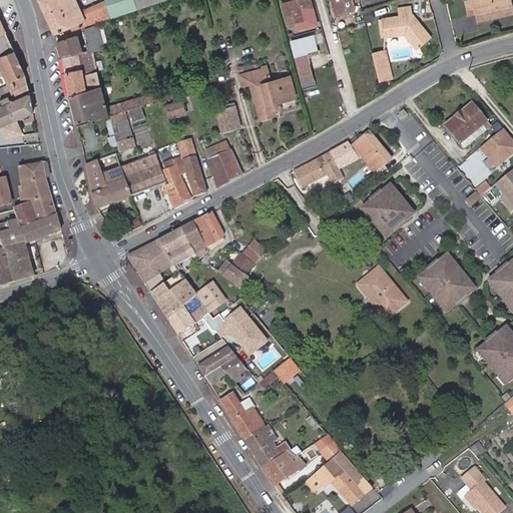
[(71,30),(137,8),(134,0),(105,0),(106,1),(81,11),(75,0),(38,0),(54,34),(70,26),(71,30)]
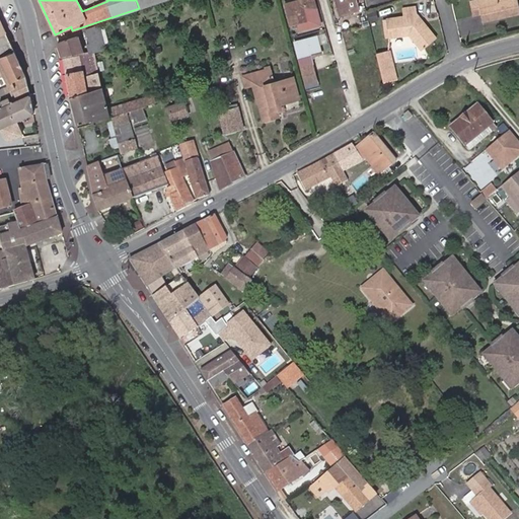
[(320,24),(313,0),(298,0),(284,4),(290,24),(297,22),(298,29),(320,24)]
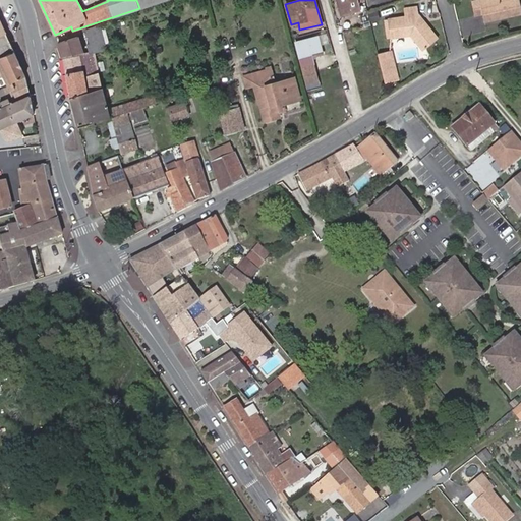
[(359,10),(358,2),(364,1),(364,0),(337,0),(341,14),(359,10)]
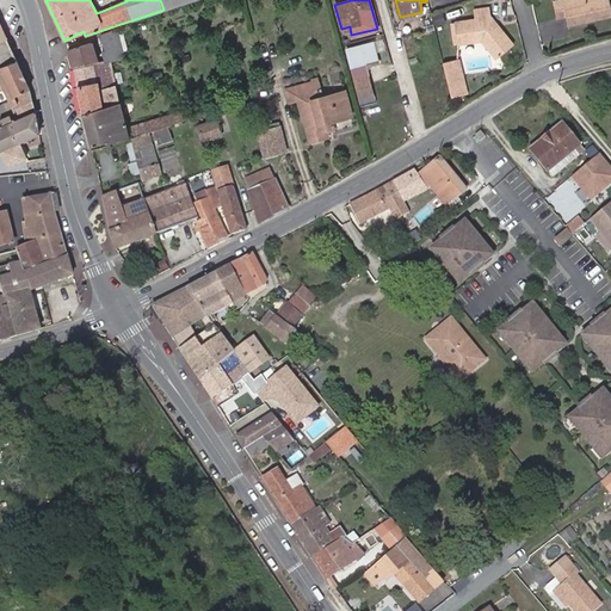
[(610,16),(610,8),(609,0),(560,0),(553,1),(557,19),(566,17),(568,26),(610,16)]
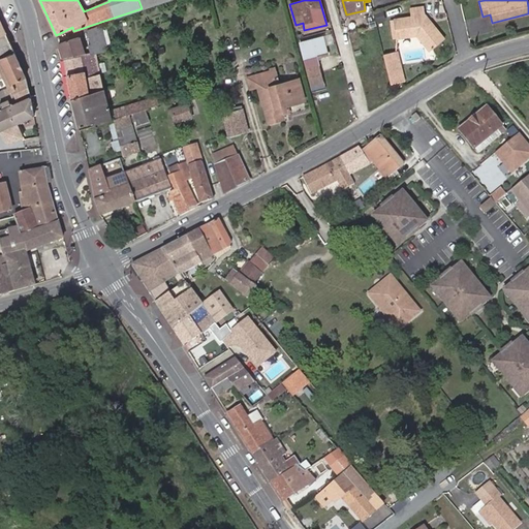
[(444,38),(425,13),(423,6),(410,9),(411,17),(394,20),(396,37),(397,38),(416,36),(419,35),(431,49),(444,38)]
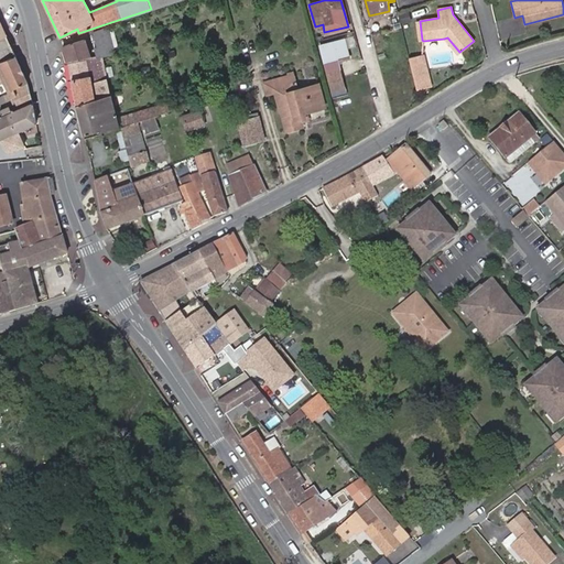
[(0,62),(15,56),(7,36),(0,21),(0,62)]
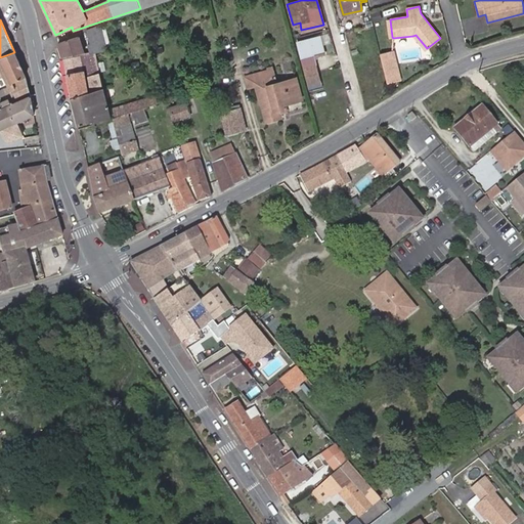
[(102,88),(94,53),(102,51),(105,44),(99,25),(86,30),(90,44),(87,44),(90,53),(84,54),(78,36),(58,42),(62,58),(71,97),(102,88)]
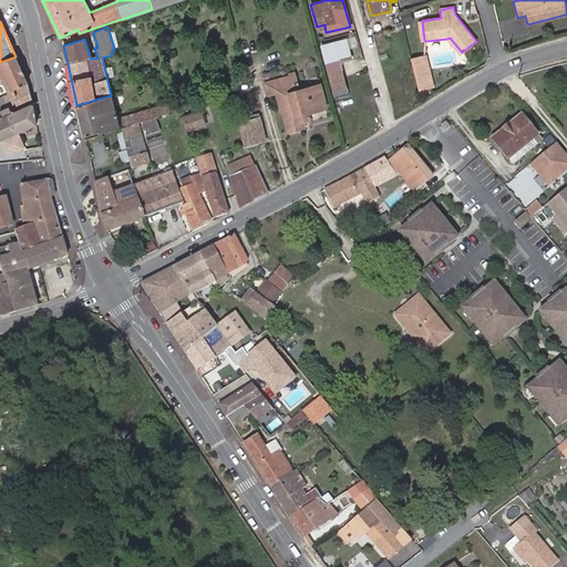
[(462,53),(450,38),(446,39),(461,54),(462,53)]
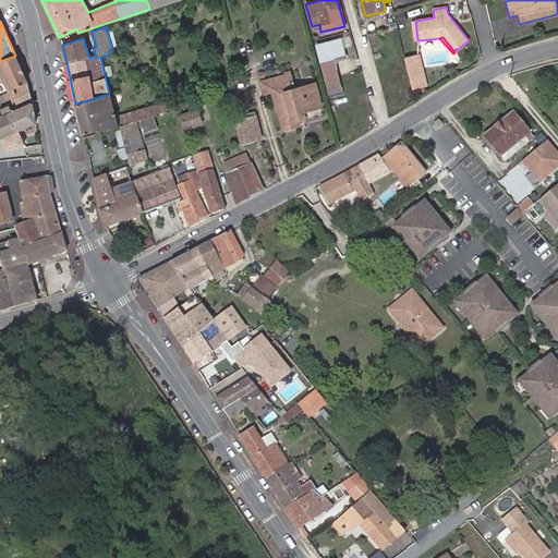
[(346,57),(340,38),(316,45),(320,63),(346,57)]
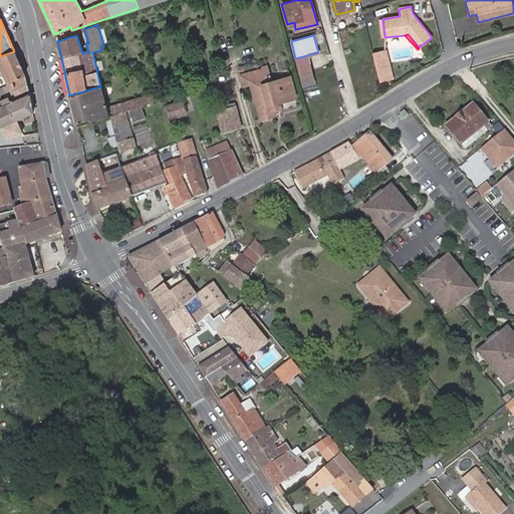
[(393,78),(386,49),(372,53),(379,82),(393,78)]
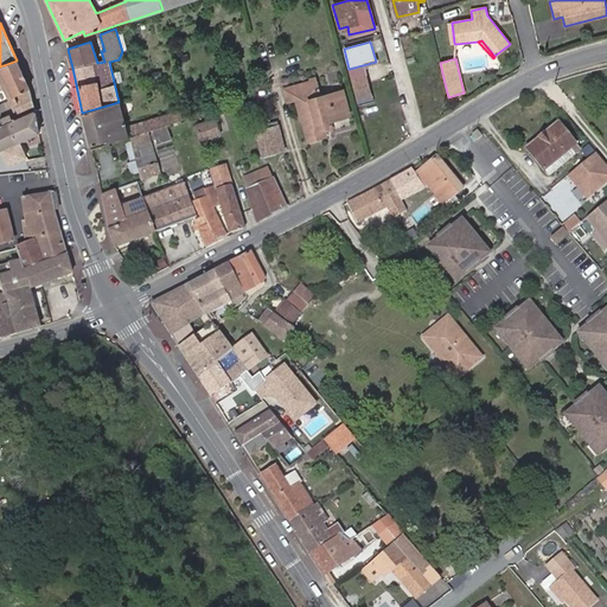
[(30,89),(17,61),(0,66),(0,77),(4,76),(14,97),(30,89)]
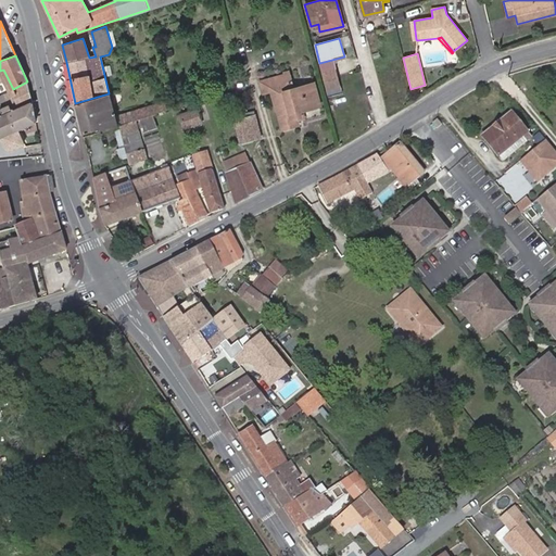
[(337,77),(333,67),(320,71),(323,80),(337,77)]
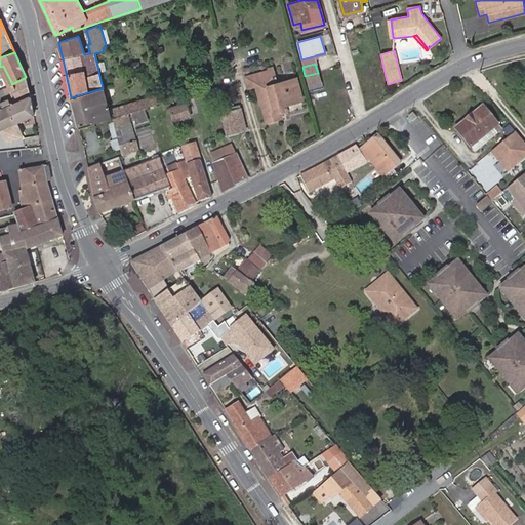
[(10,85),(12,84),(3,66),(0,67),(0,77),(3,76),(8,86),(10,85)]
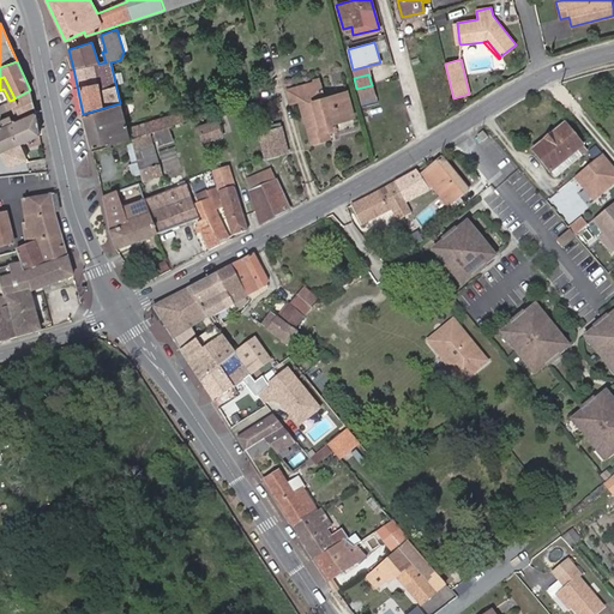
[(264,84),(263,77),(251,80),(252,88),(264,84)]
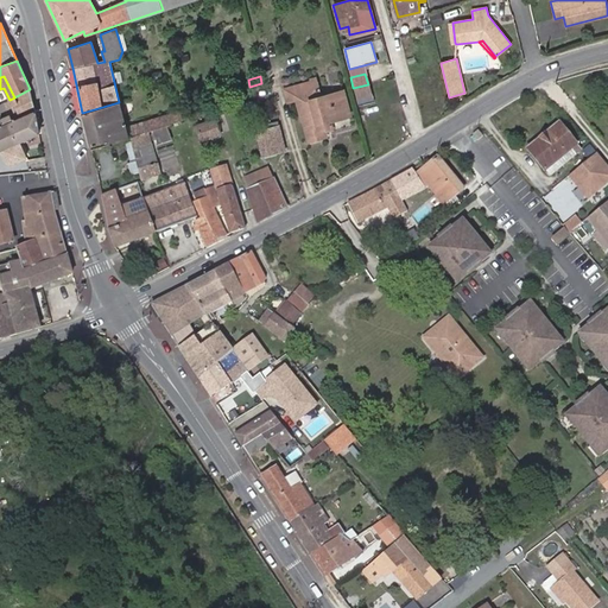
[(350,115),(343,90),(320,96),(316,80),(293,86),(297,99),(296,100),(302,120),(303,120),(309,140),(323,137),(325,133),(324,128),(329,127),(328,121),(350,115)]
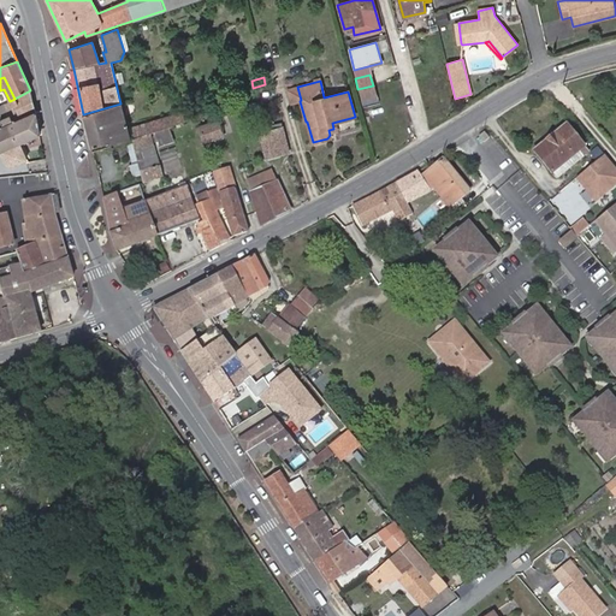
[(375,95),(373,86),(357,89),(360,99),(375,95)]
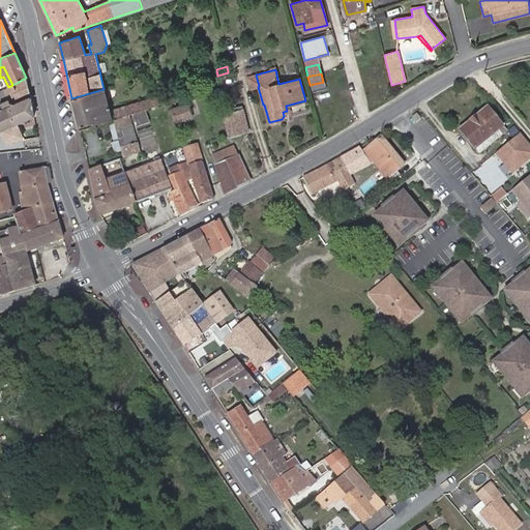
[(259,86),(256,75),(247,77),(251,88),(258,87),(259,86)]
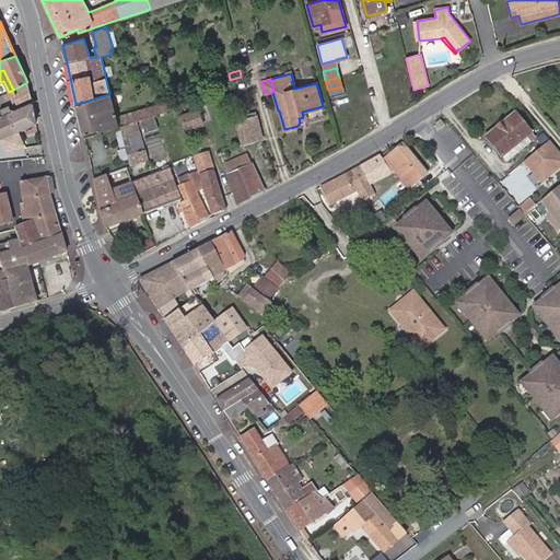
[(20,107),(33,102),(30,89),(28,86),(27,82),(13,90),(11,91),(20,107)]
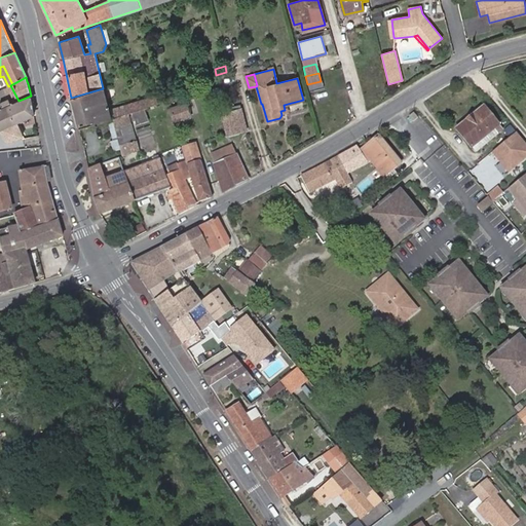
[(34,115),(31,96),(19,101),(10,85),(8,86),(0,90),(0,96),(5,94),(7,98),(8,99),(11,105),(8,106),(15,122),(16,121),(16,122),(34,115)]
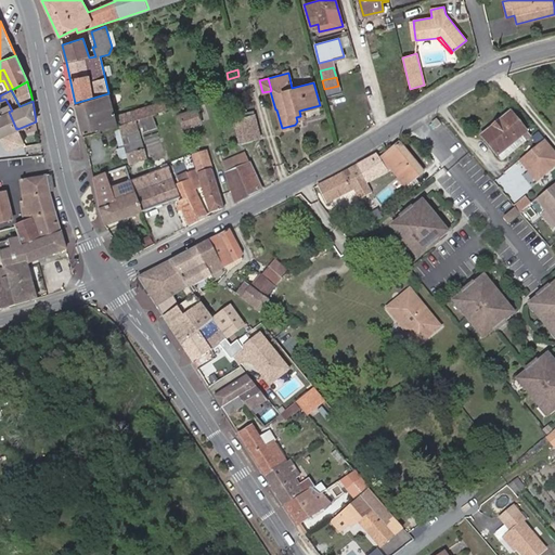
[(115,117),(108,93),(75,103),(82,133),(98,128),(99,131),(117,126),(115,117)]
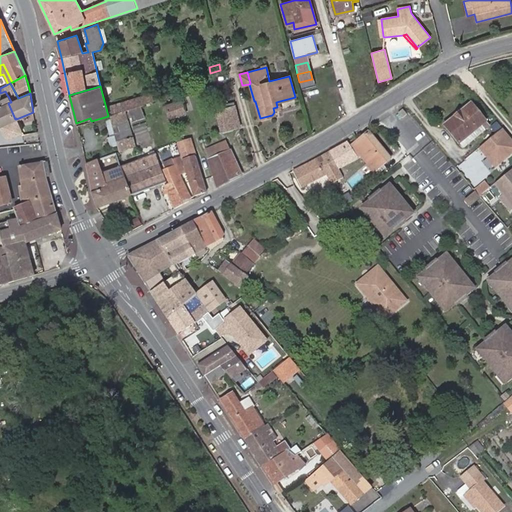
[(16,119),(16,118),(15,119),(8,103),(11,102),(8,96),(7,95),(5,91),(0,93),(0,125),(6,139),(22,133),(17,122),(16,119)]
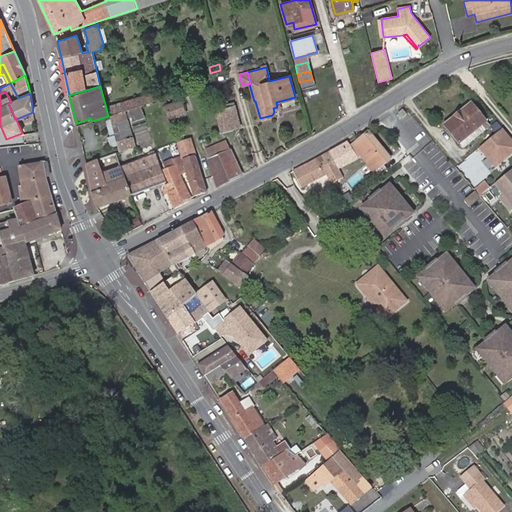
[(128,109),(140,106),(144,104),(144,103),(152,101),(150,94),(113,105),(115,114),(124,111),(128,109)]
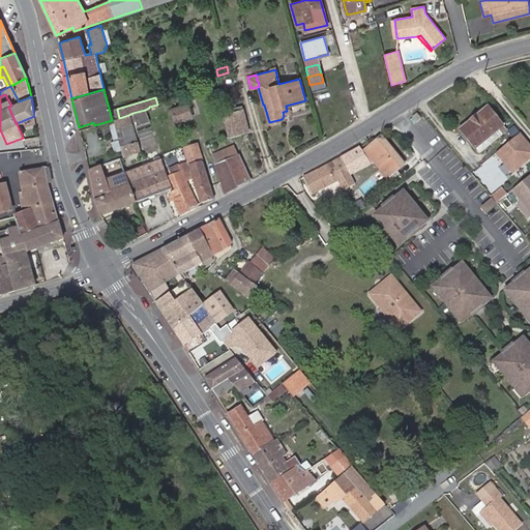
[(192,117),(187,104),(171,109),(175,123),(192,117)]
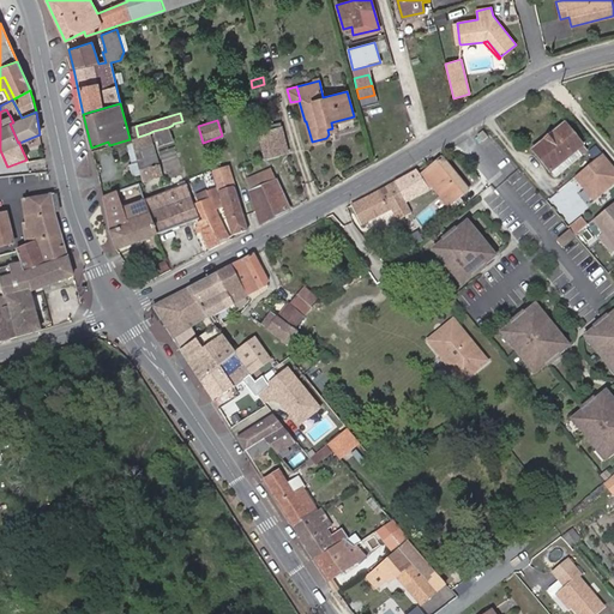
[(581,157),(587,152),(564,124),(533,150),(551,172),(576,151),(581,157)]
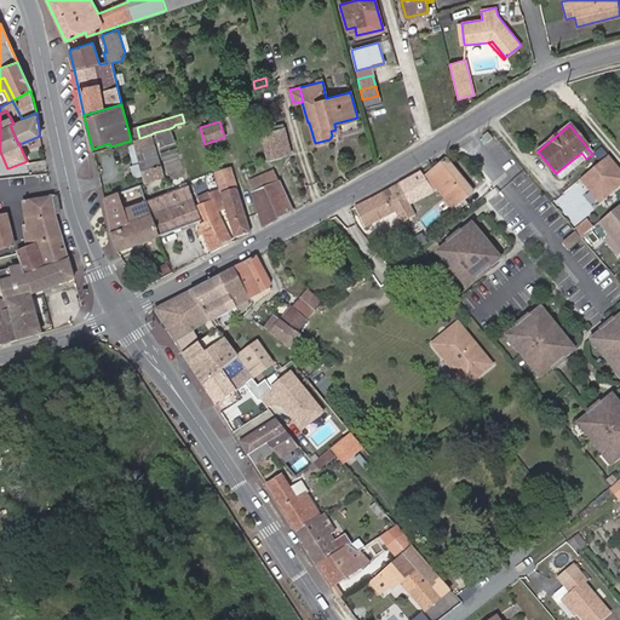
[(139,138),(137,127),(128,131),(131,141),(132,141),(139,138)]
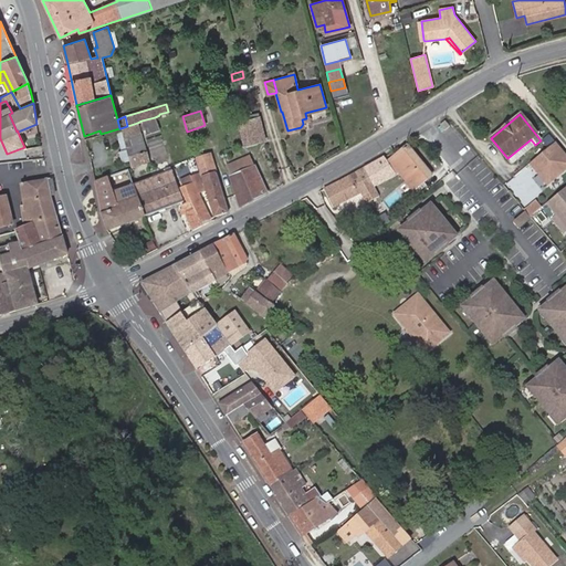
[(159,129),(155,117),(142,121),(146,134),(159,129)]
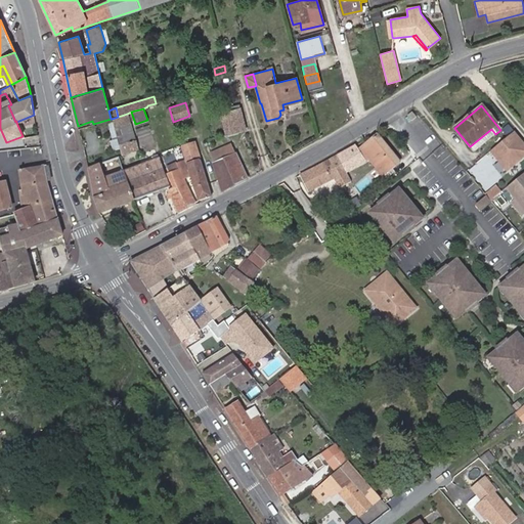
[(245,129),(239,108),(221,114),(226,134),(245,129)]
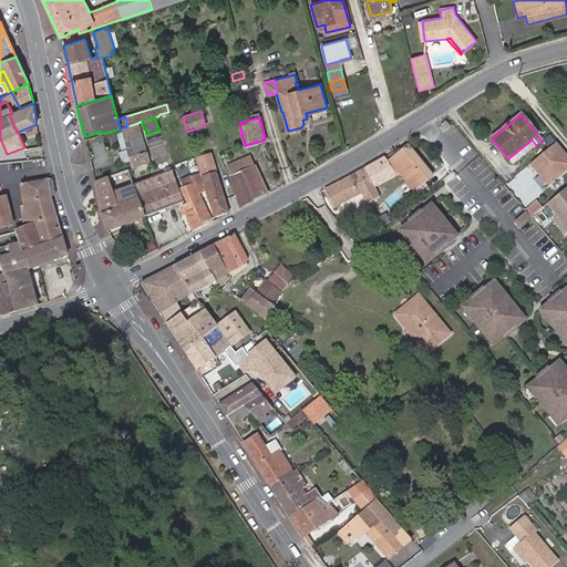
[(446,122),(441,125),(445,131),(451,126),(446,122)]
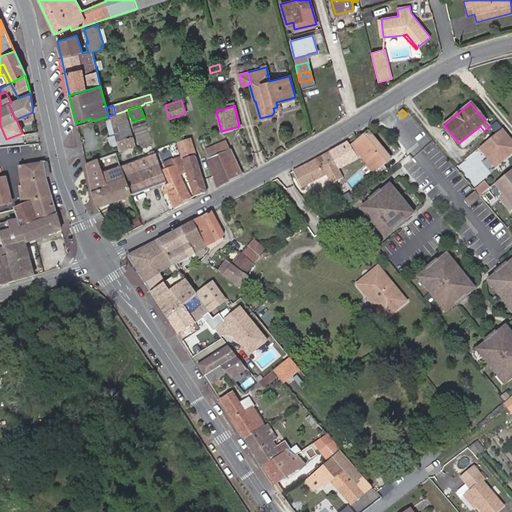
[(127,120),(124,111),(115,114),(109,116),(112,125),(127,120)]
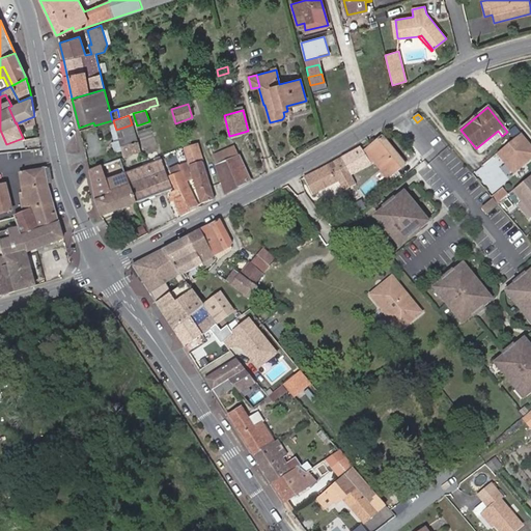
[(137,141),(132,124),(116,130),(120,145),(136,141),(137,141)]
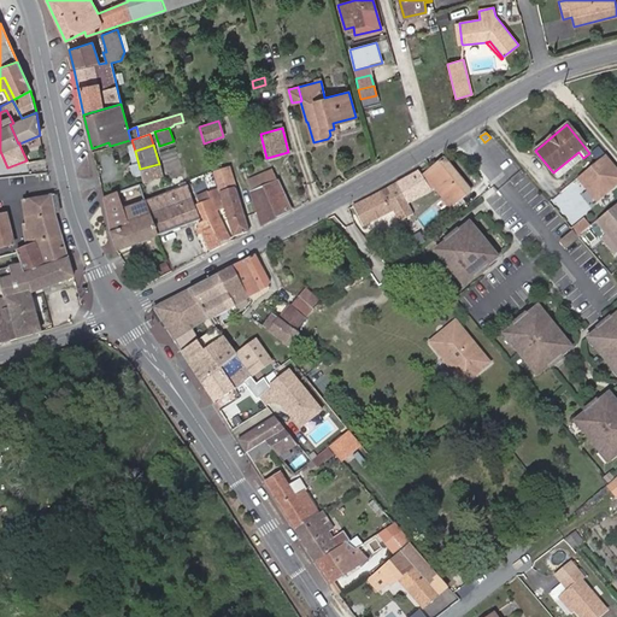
[(604,153),(598,146),(591,152),(597,159),(604,153)]
